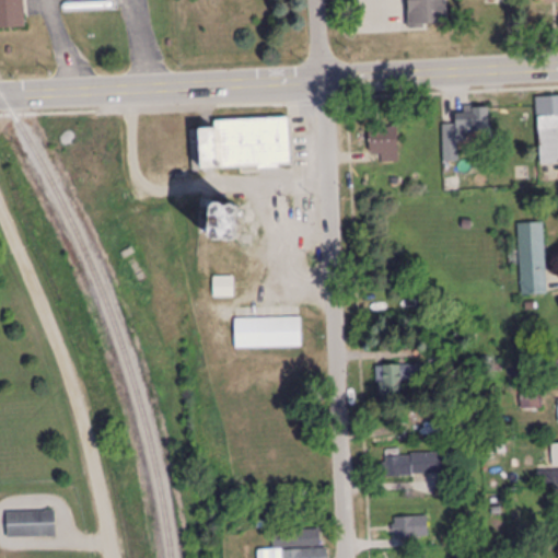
[(0,27),(23,27),(22,0),(0,0),(0,27)]
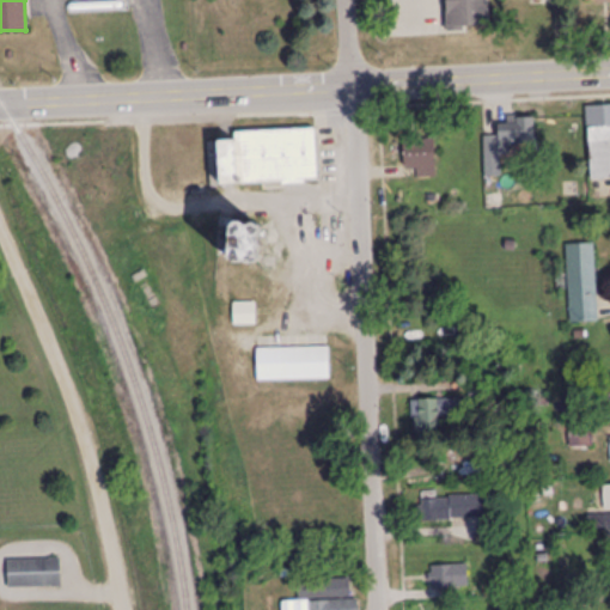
[(444,0),(445,28),(487,28),(487,0),(444,0)]
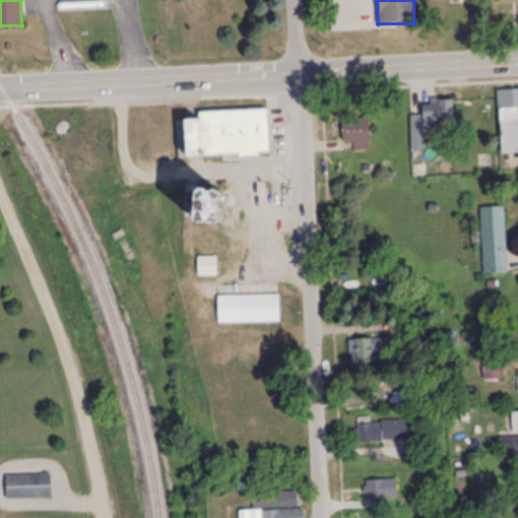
[(517,150),(517,89),(498,90),(500,151),(517,150)]
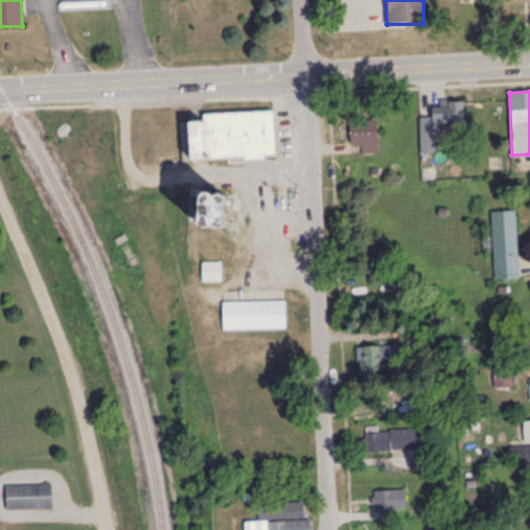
[(462,102),(431,102),(431,116),(420,117),(420,152),(434,152),(434,134),(442,134),(442,126),(462,125),(462,102)]
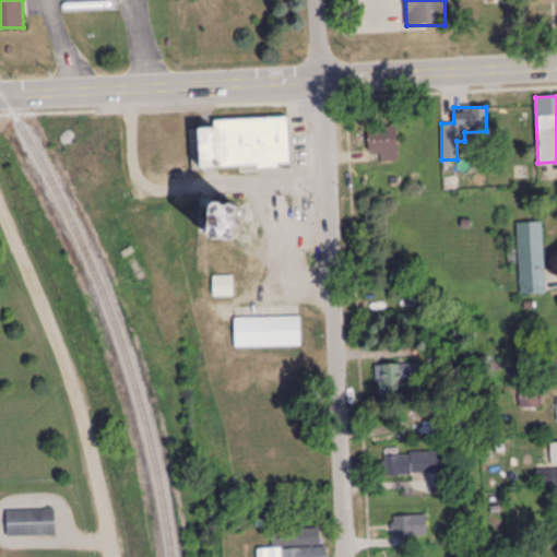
[(197,128),(198,167),(288,165),(287,117),(214,118),(214,128),(197,128)]
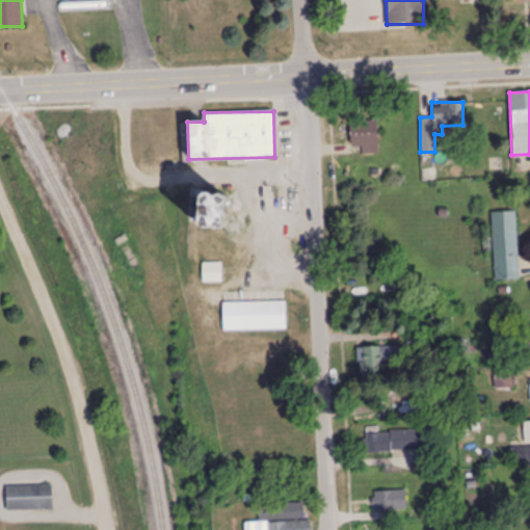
[(376,152),(376,118),(348,118),(348,146),(360,146),(360,152),(376,152)]
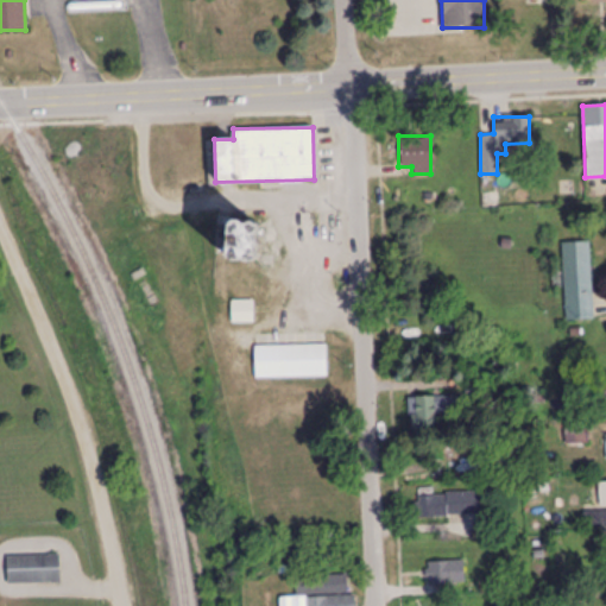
[(220,219),(218,262),(252,263),(254,221),(220,219)]
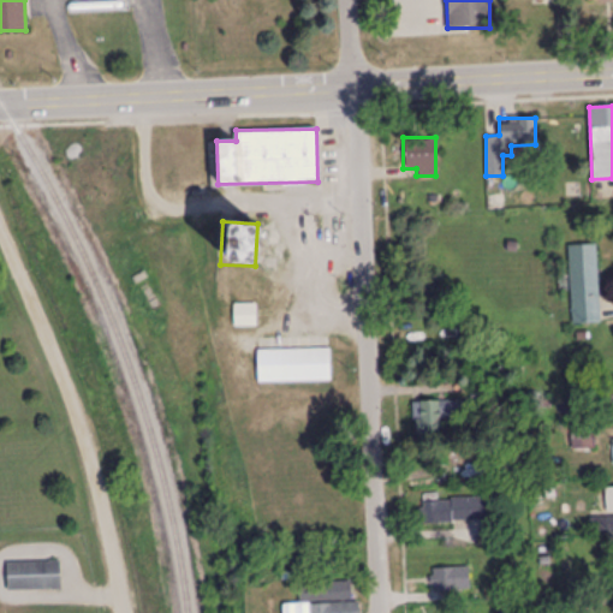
[(596,243),(569,244),(571,323),(599,322),(596,243)]
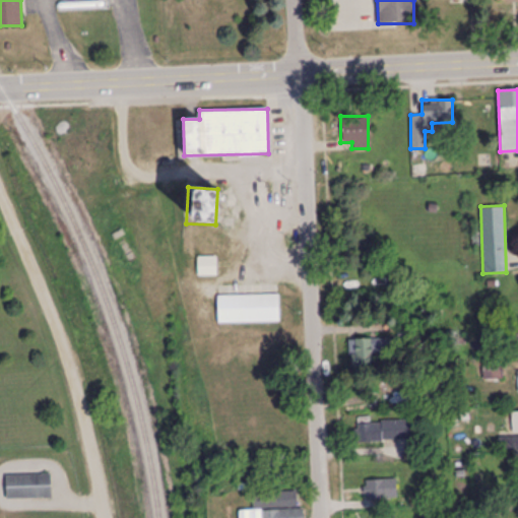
[(216,294),(216,322),(278,322),(278,294),(216,294)]
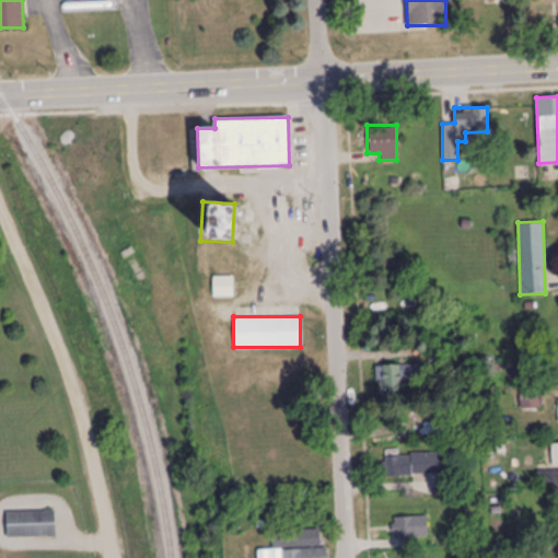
[(400,396),(399,381),(421,380),(420,363),(375,364),(376,397),(400,396)]
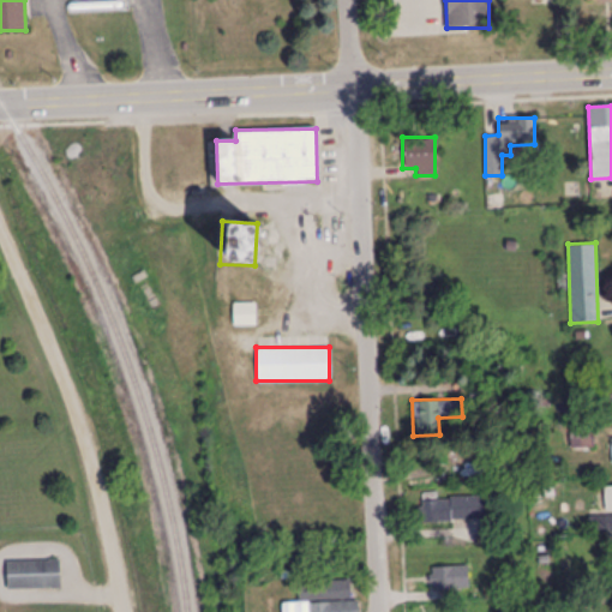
[(569,427),(569,449),(591,449),(591,427),(569,427)]
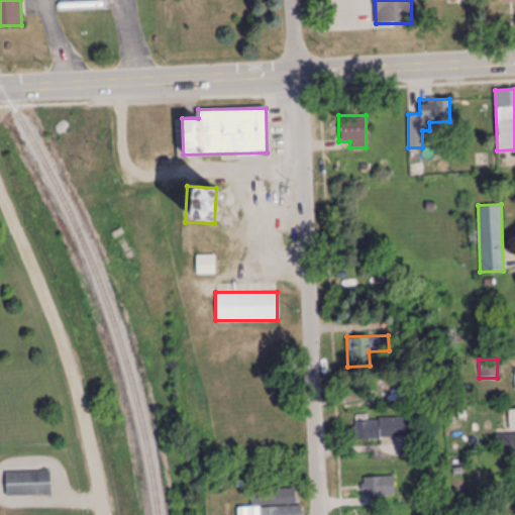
[(408,438),(408,418),(354,418),(354,438),(408,438)]
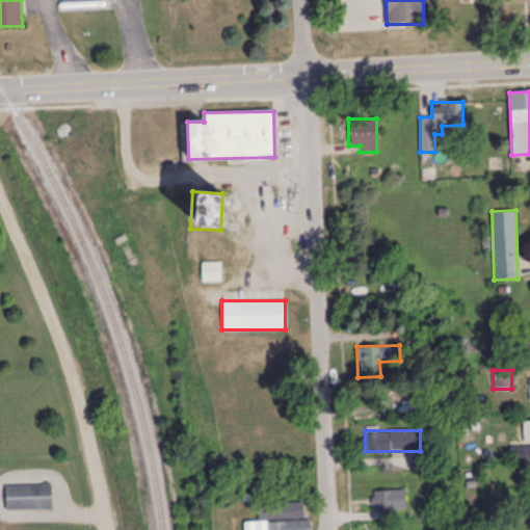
[(529,460),(529,448),(510,448),(510,460),(529,460)]
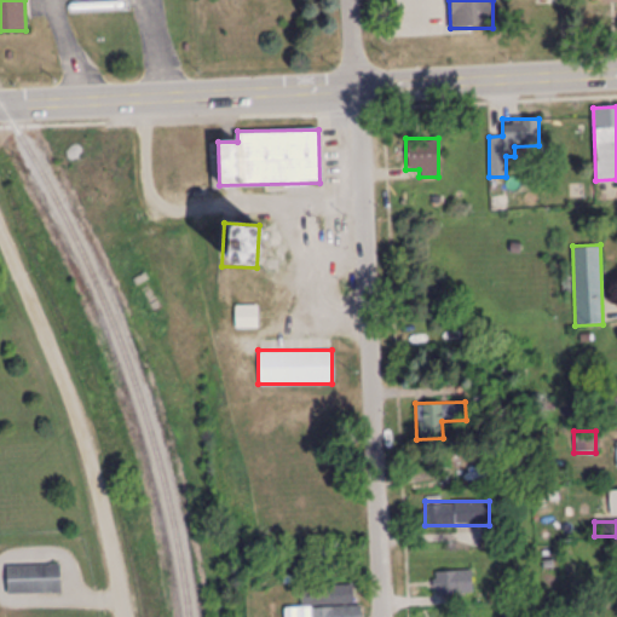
[(6,565),(6,594),(61,594),(61,565),(6,565)]
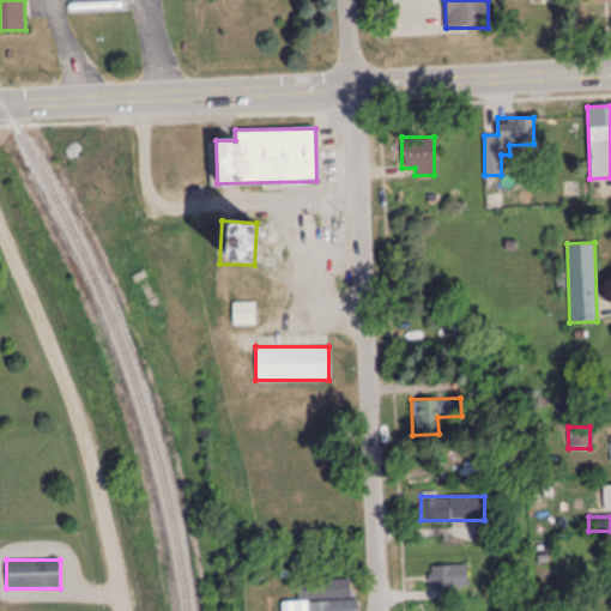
[(434,588),(467,588),(467,564),(434,564),(434,588)]
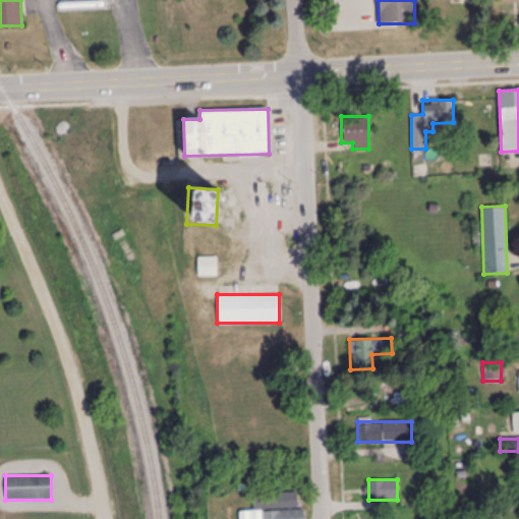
[(302,518),(302,509),(239,510),(239,518),(302,518)]
